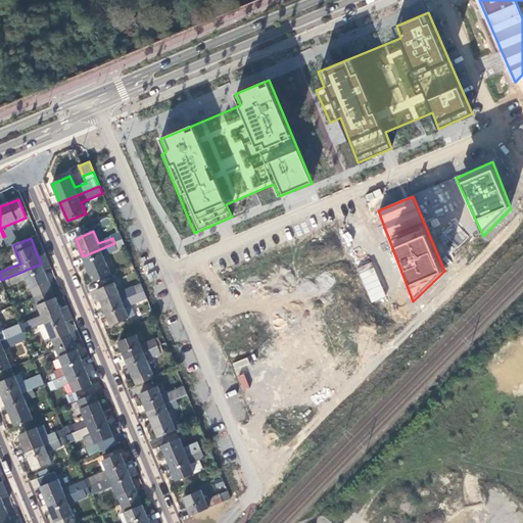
[(114,243),(83,256),(93,283),(111,275),(104,256),(117,250),(114,243)]
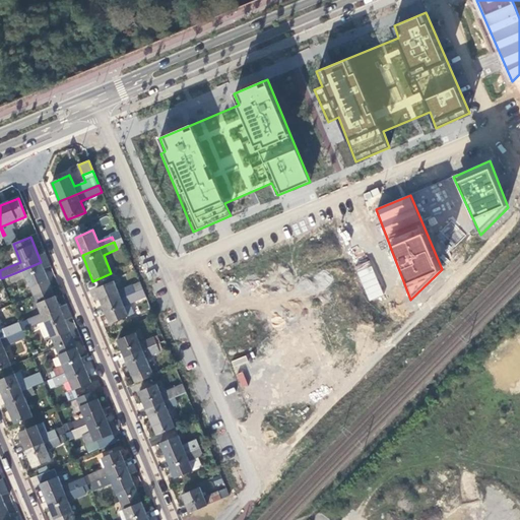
[(35,296),(52,287),(41,262),(14,273),(16,277),(25,273),(35,296)]
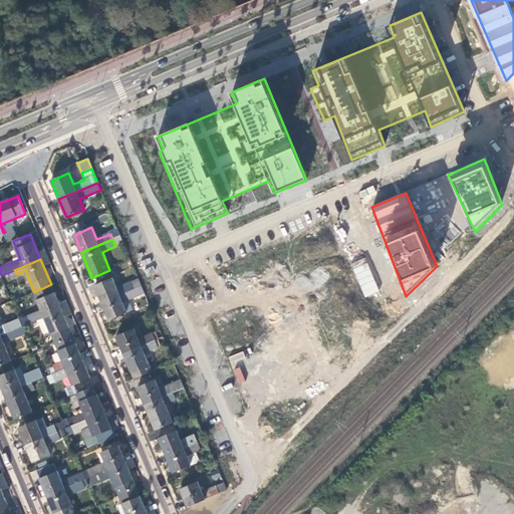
[(95,286),(102,302),(137,288),(136,285),(133,286),(131,282),(116,288),(112,278),(95,286)]
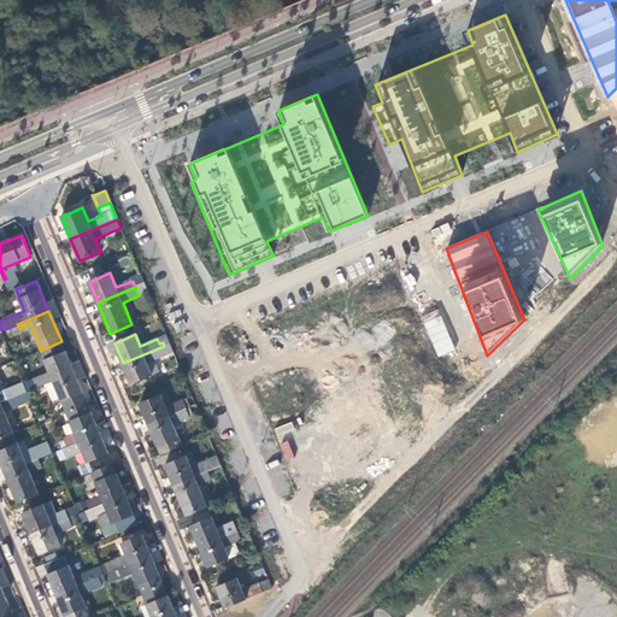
[(53,381),(75,372),(62,341),(41,351),(50,372),(34,380),(37,388),(48,383),(53,381)]
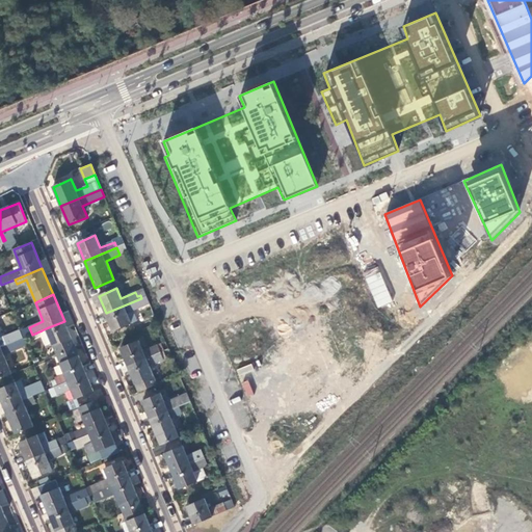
[(141,298),(106,313),(113,331),(132,324),(128,314),(150,304),(147,296),(141,298)]
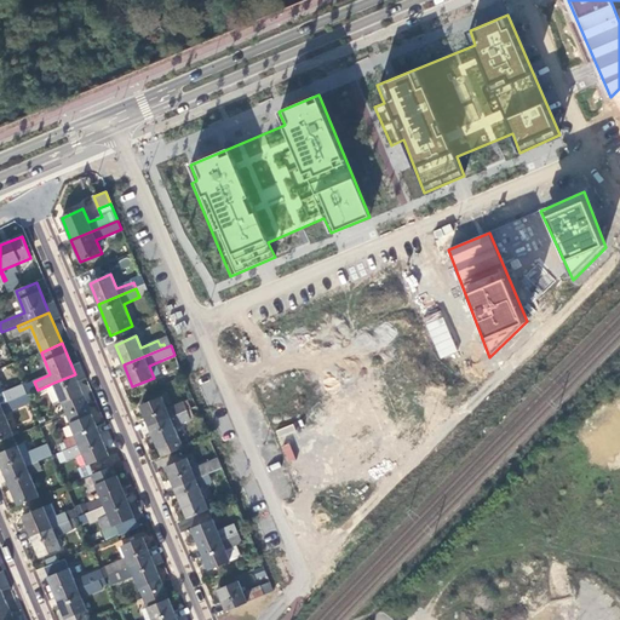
[(75,374),(53,383),(61,400),(67,413),(87,405),(75,374)]
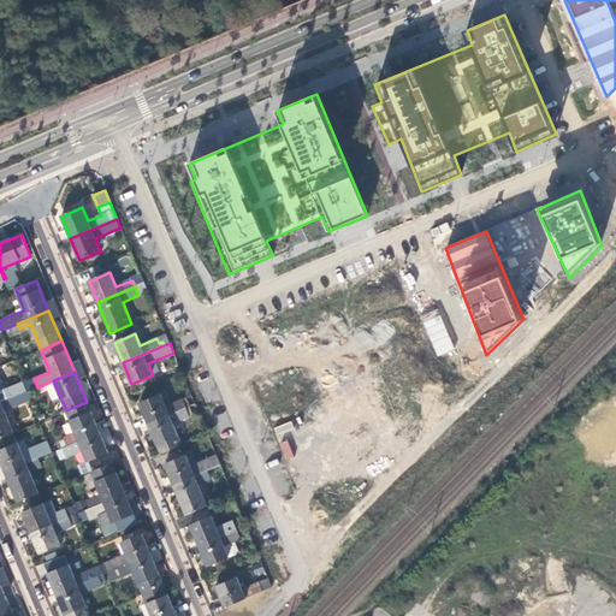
[(60,397),(53,380),(48,383),(55,400),(60,397)]
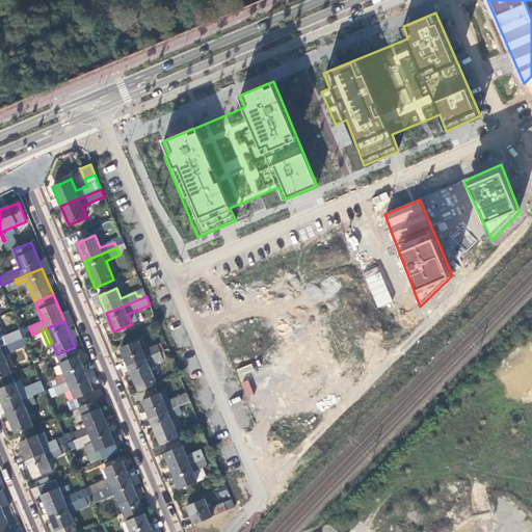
[(0,347),(15,342),(23,338),(20,330),(0,339),(0,347)]
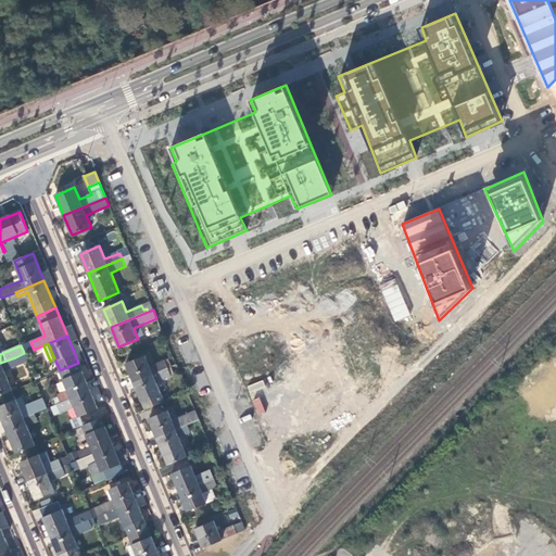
[(127,364),(134,382),(171,367),(167,359),(150,367),(146,356),(127,364)]
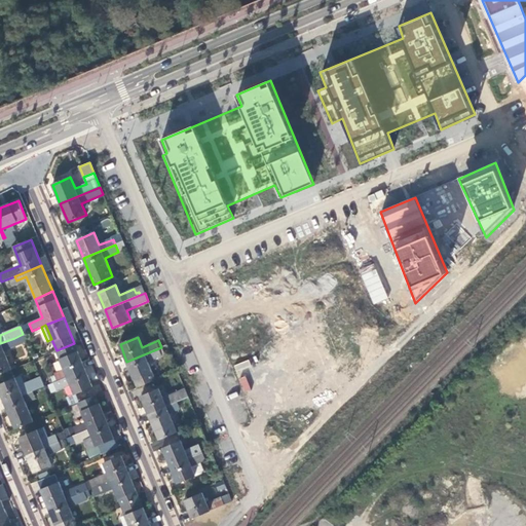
[(14,338),(0,343),(0,373),(11,370),(3,352),(17,346),(14,338)]
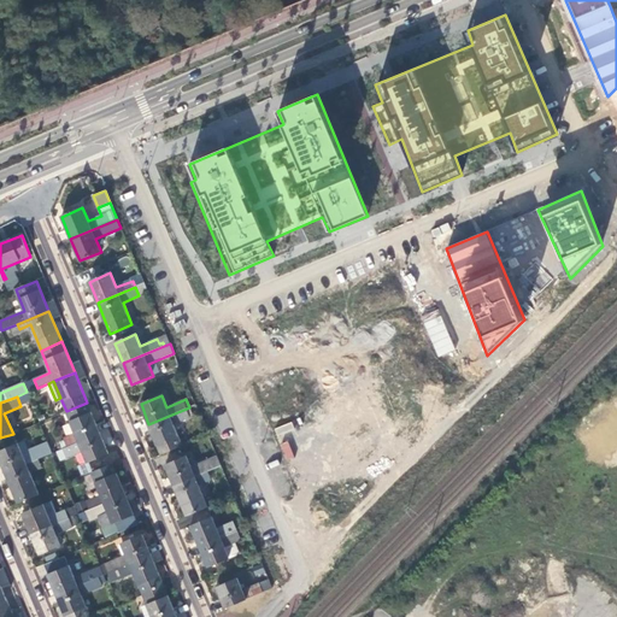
[(68,446),(100,433),(87,403),(66,411),(75,432),(64,436),(68,446)]
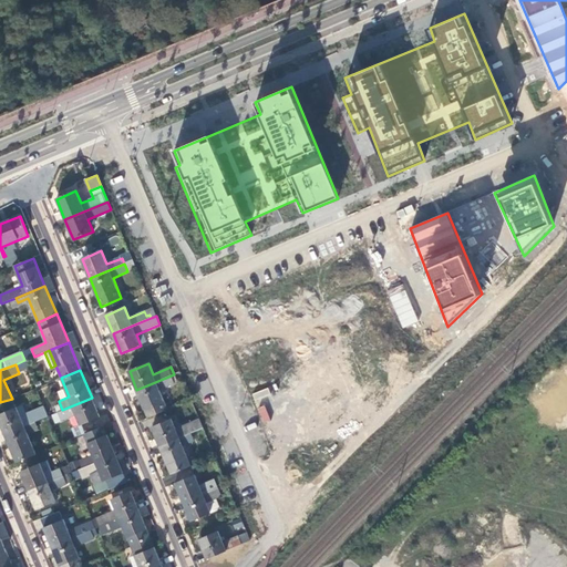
[(174,374),(136,390),(148,419),(167,410),(160,390),(177,382),(174,374)]
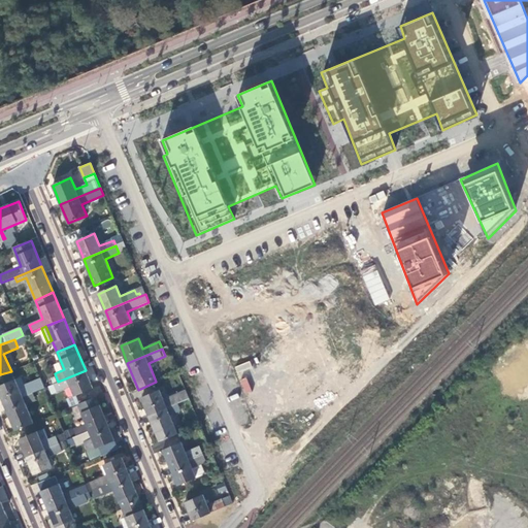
[(251,361),(234,361),(233,370),(250,370),(251,361)]
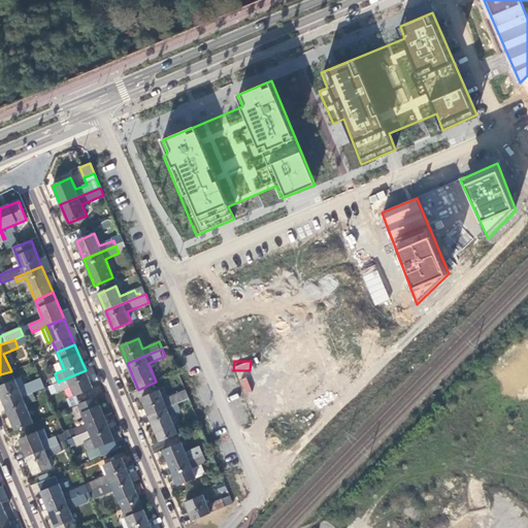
[(93,388),(86,370),(58,382),(55,384),(58,391),(71,386),(75,396),(93,388)]
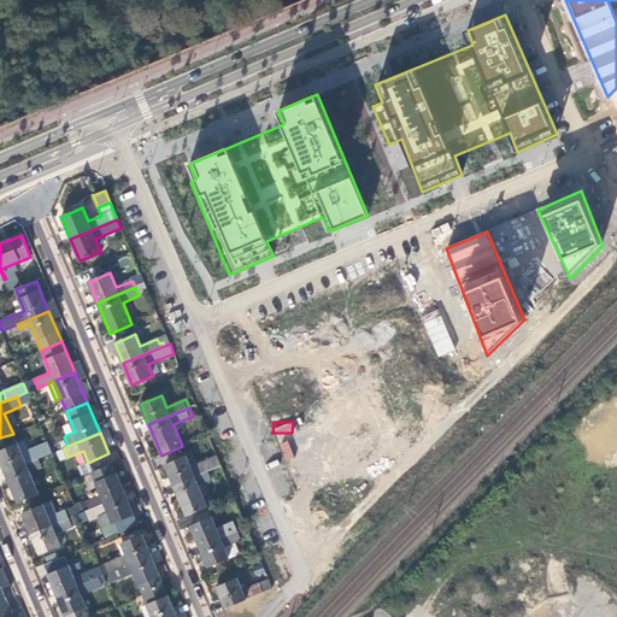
[(281,444),(283,459),(293,458),(291,441),(281,444)]
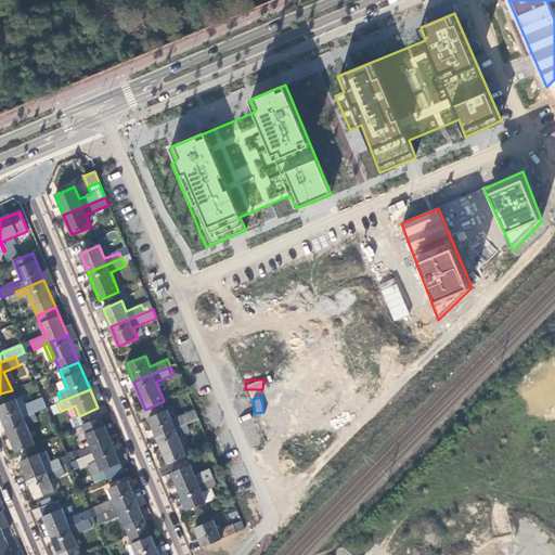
[(0,404),(0,413),(4,425),(38,412),(35,403),(20,409),(15,399),(0,404)]
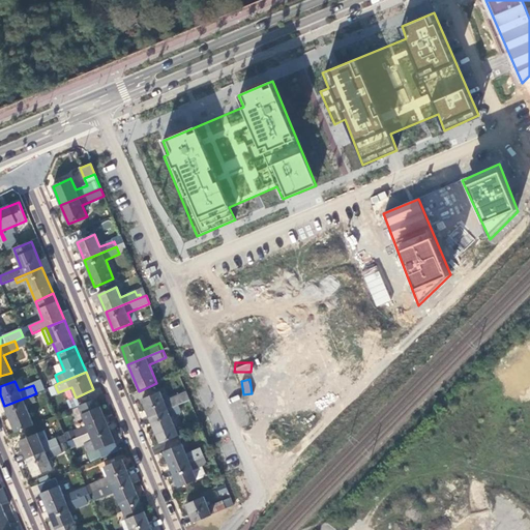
[(36,393),(4,406),(16,432),(33,425),(25,405),(43,398),(41,391),(36,393)]
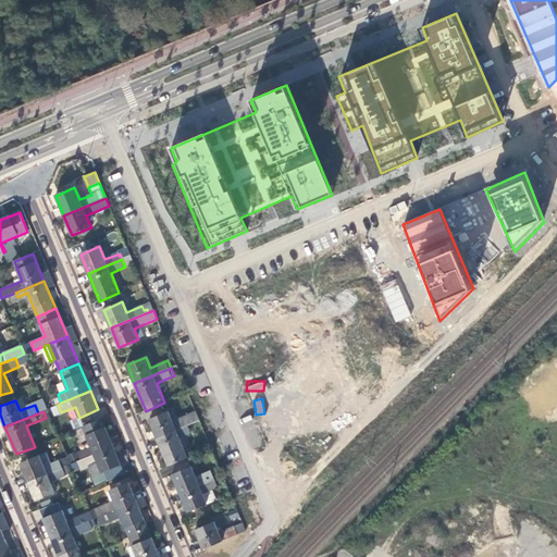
[(149,420),(157,437),(187,425),(199,420),(196,412),(173,422),(169,412),(149,420)]
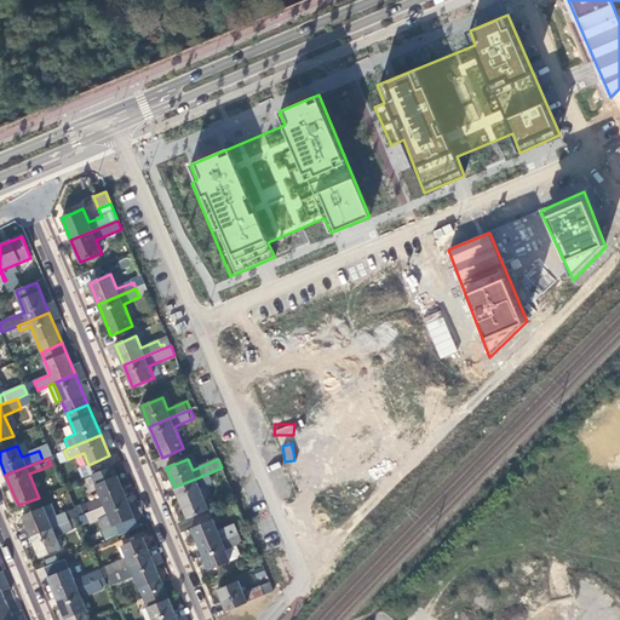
[(126,497),(113,466),(92,475),(102,498),(86,505),(90,512),(93,511),(105,505),(126,497)]
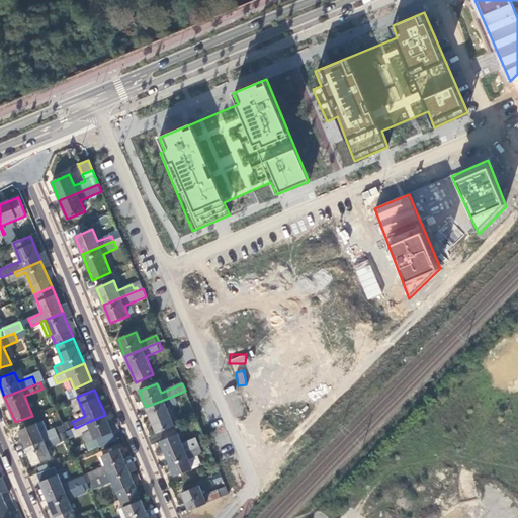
[(174,396),(146,407),(157,433),(175,426),(167,408),(177,403),(174,396)]
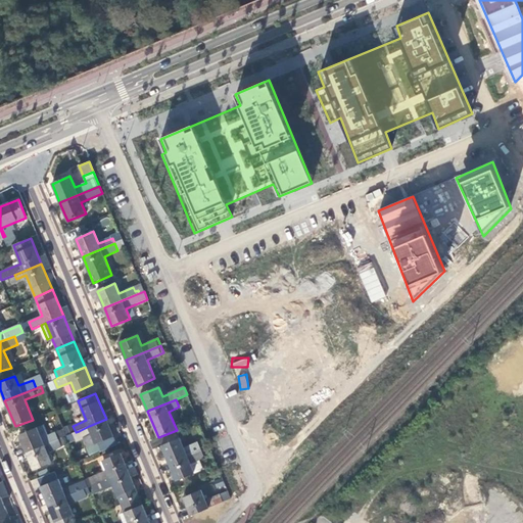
[(113,436),(106,419),(89,426),(96,443),(113,436)]
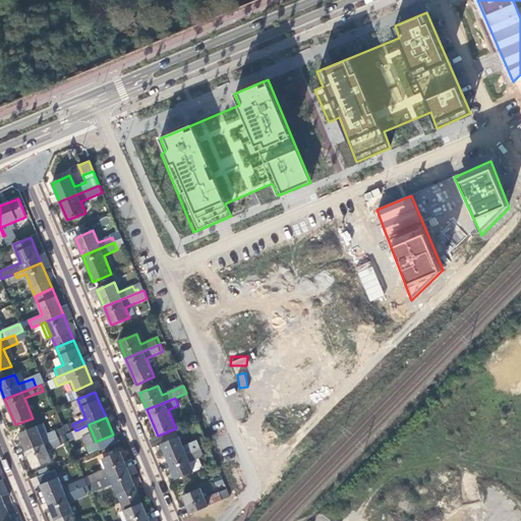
[(19,433),(26,451),(58,438),(55,430),(41,437),(36,426),(19,433)]
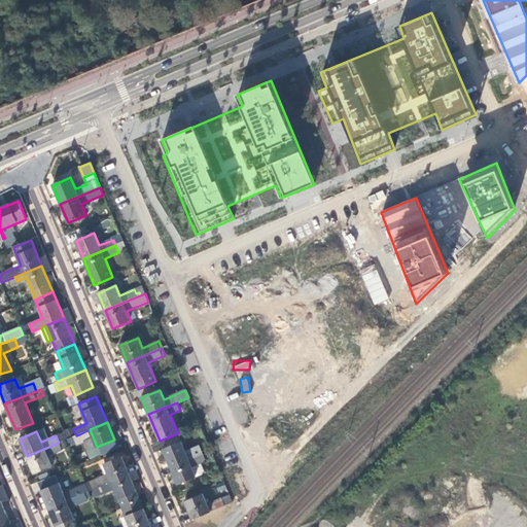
[(59,443),(27,456),(34,473),(51,466),(47,457),(66,449),(63,441),(59,443)]
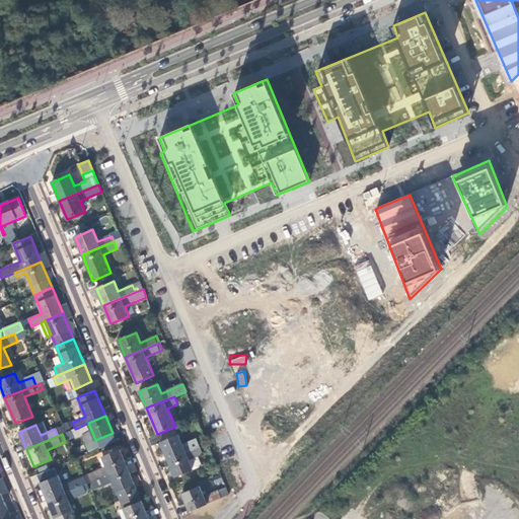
[(161,442),(168,460),(200,446),(197,439),(182,445),(178,435),(161,442)]
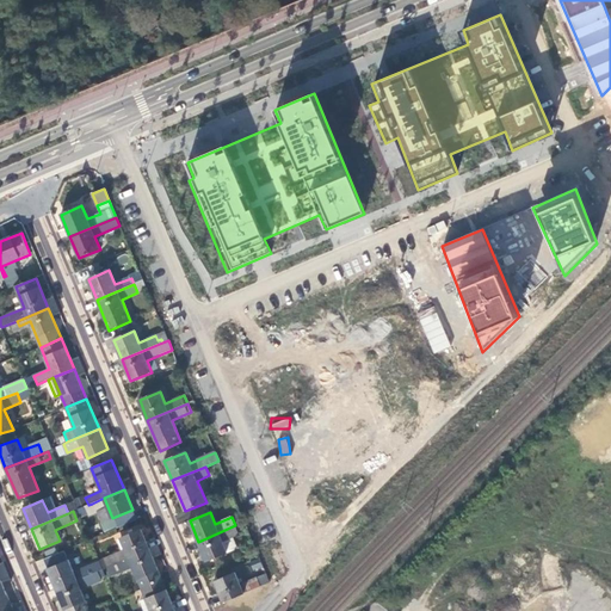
[(235,525),(198,542),(207,561),(227,553),(222,541),(239,534),(235,525)]
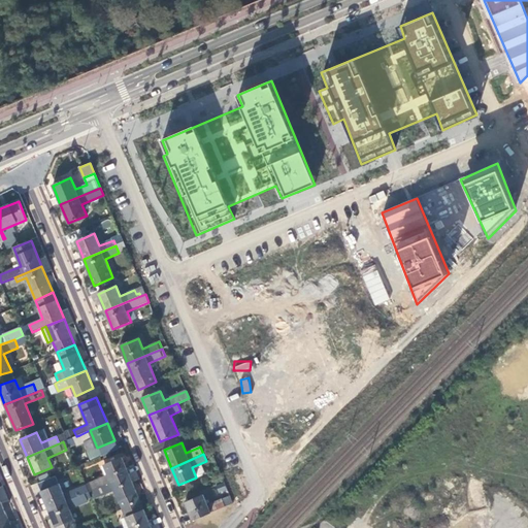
[(94,490),(129,475),(122,458),(104,465),(108,475),(91,482),(94,490)]
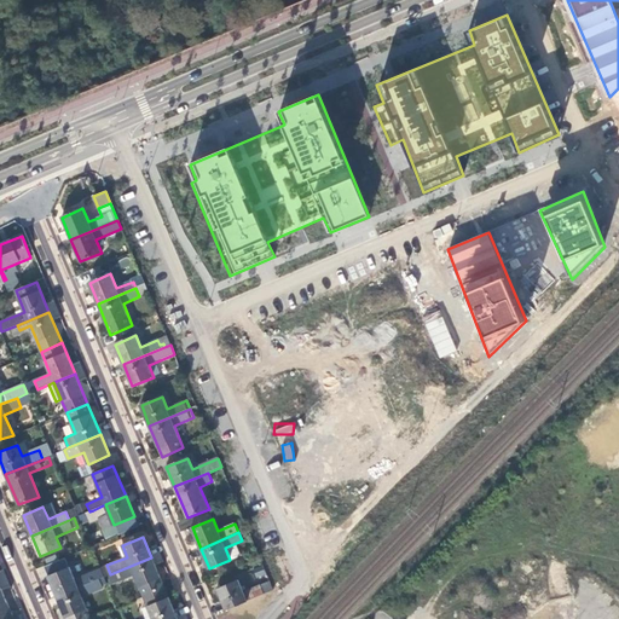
[(144,596),(165,588),(151,557),(110,574),(114,583),(134,574),(144,596)]
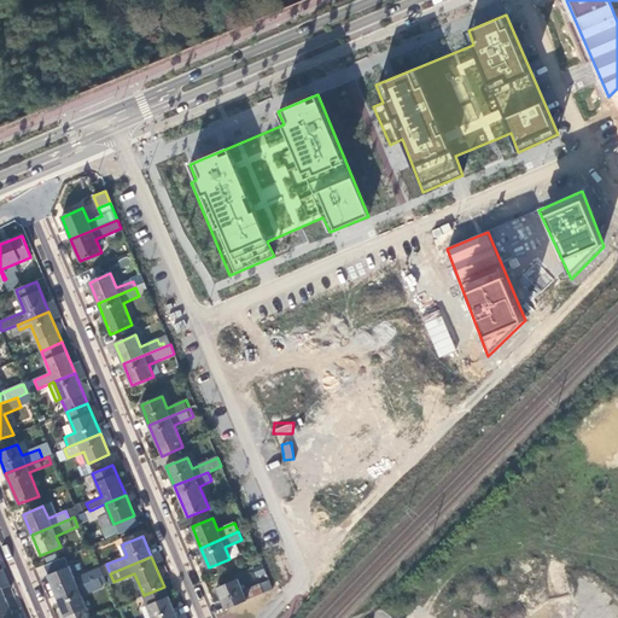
[(48,575),(57,596),(77,587),(94,581),(89,571),(73,577),(68,566),(48,575)]
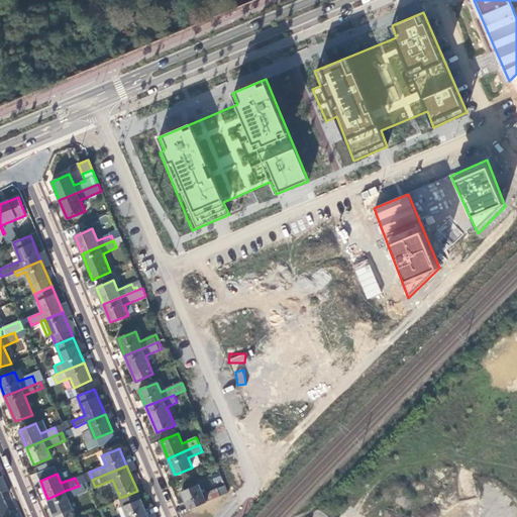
[(182,492),(189,509),(228,493),(225,486),(204,495),(200,485),(182,492)]
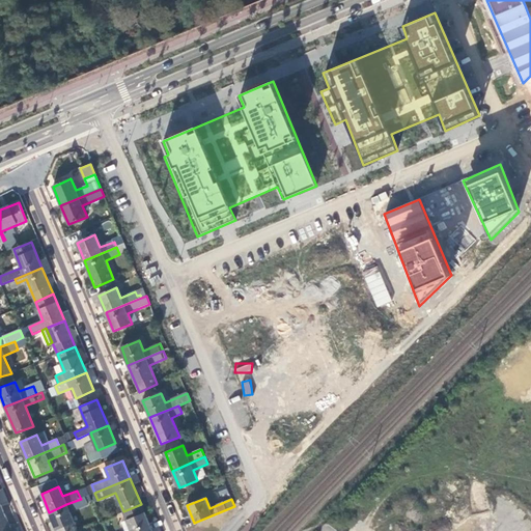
[(0,529),(9,526),(0,503),(0,529)]
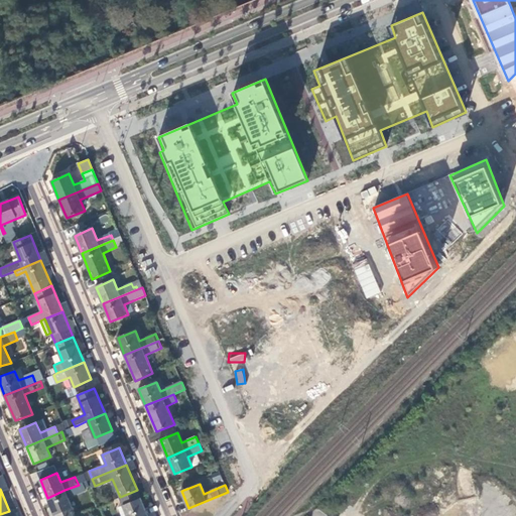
[(75,515),(65,490),(47,498),(54,515),(75,515)]
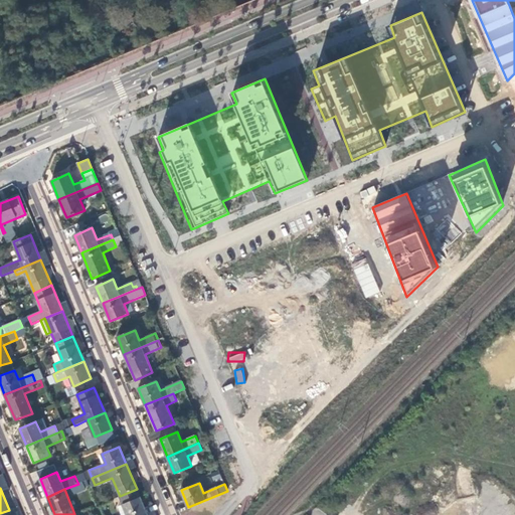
[(146,514),(148,514),(140,498),(137,489),(120,496),(127,514),(146,514)]
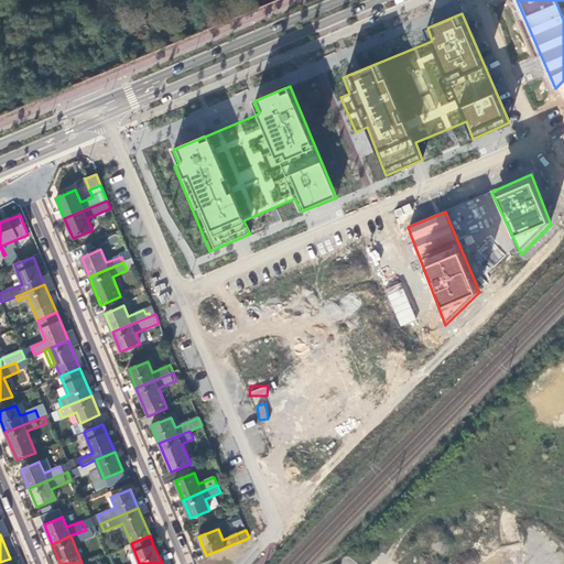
[(139,563),(134,553),(129,555),(132,563),(139,563)]
